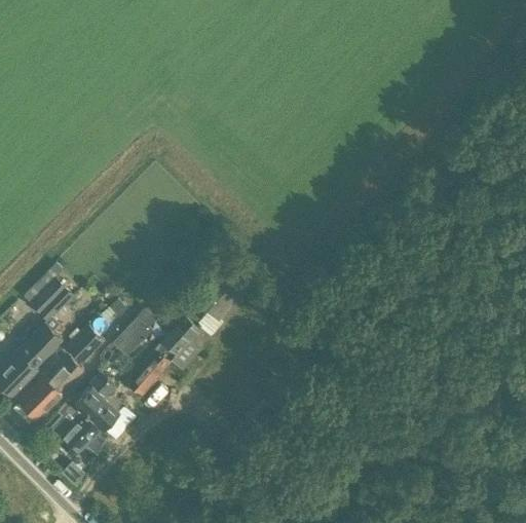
[(20,356),(0,375),(0,384),(10,395),(37,369),(34,366),(61,339),(52,332),(60,325),(52,318),(64,306),(65,307),(75,297),(48,272),(25,297),(46,319),(15,350),(20,356)]
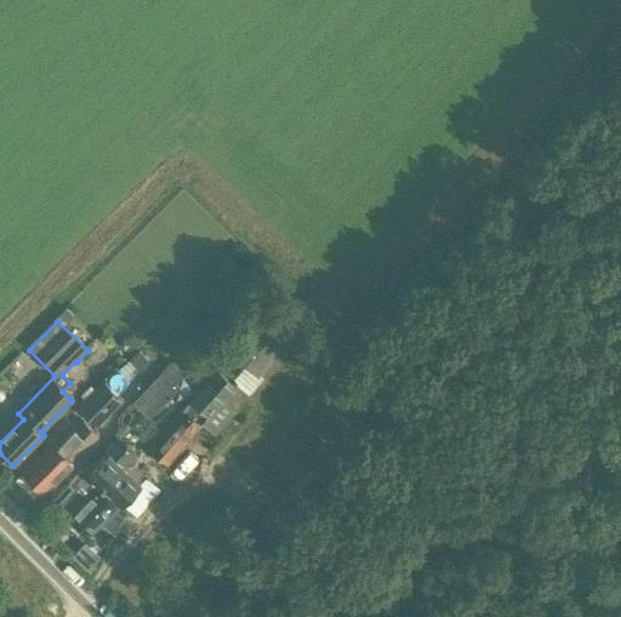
[(130,363),(140,373),(149,365),(138,354),(130,363)]
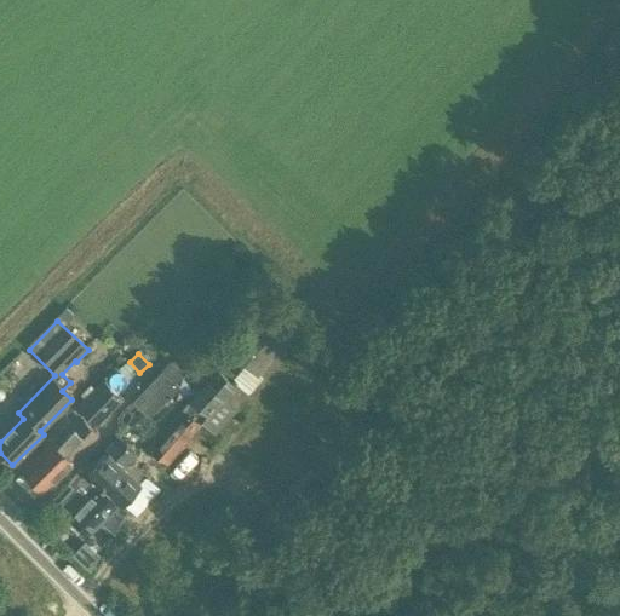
[(185,375),(172,362),(132,403),(149,420),(179,389),(176,386),(185,375)]
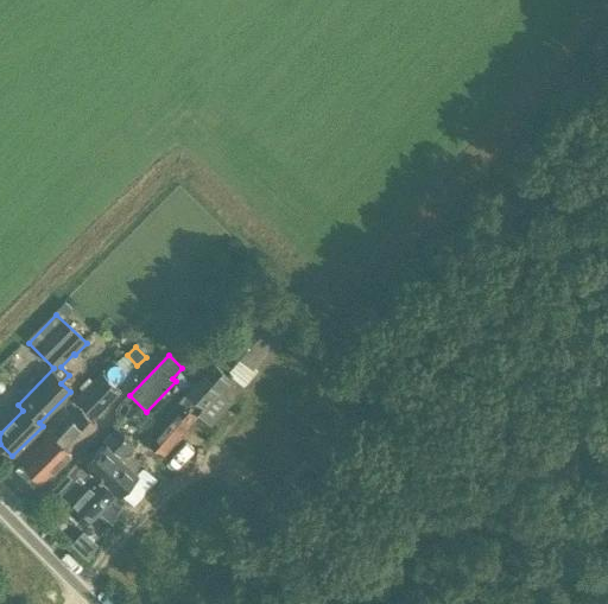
[(258,373),(253,369),(240,358),(228,373),(215,362),(197,383),(178,404),(145,444),(163,458),(196,418),(209,428),(258,373)]
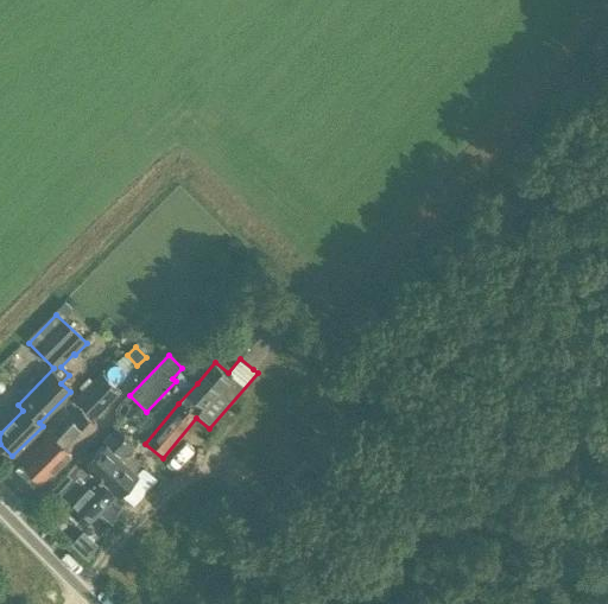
[(95,420),(120,395),(101,376),(76,401),(95,420)]
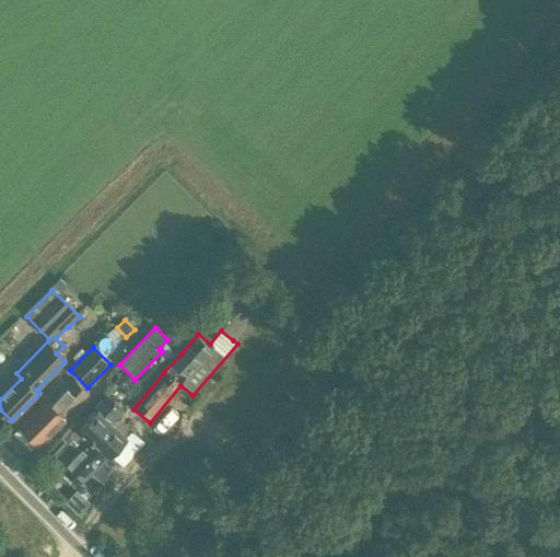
[(37,445),(86,395),(73,383),(50,407),(46,402),(20,429),(37,445)]
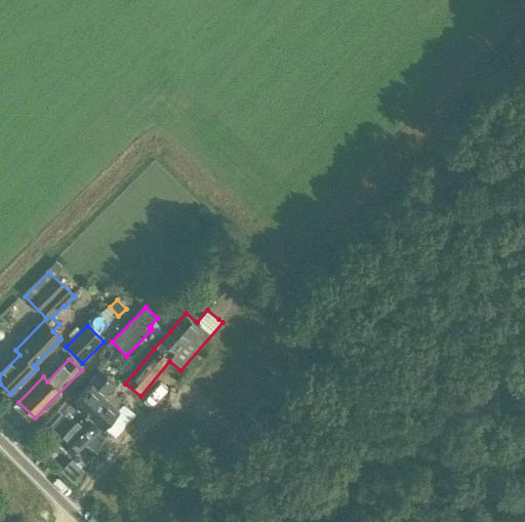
[(101,428),(118,410),(104,396),(113,387),(98,372),(88,384),(89,386),(74,402),(81,409),(101,428)]
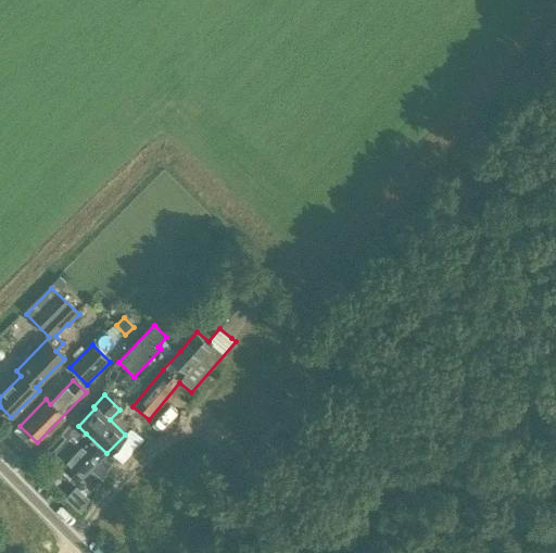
[(79,482),(106,454),(106,453),(86,434),(78,426),(73,422),(60,435),(64,439),(51,453),(59,462),(58,462),(79,482)]
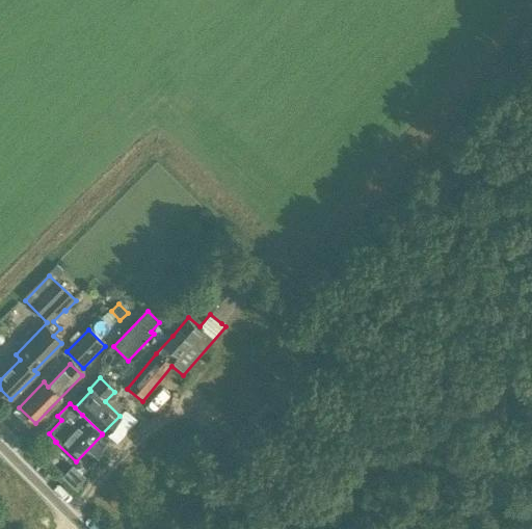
[(79,474),(69,485),(76,493),(84,479),(79,474)]
